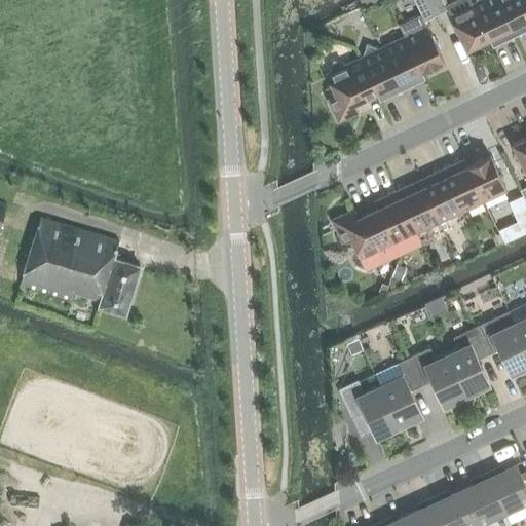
[(412,0),(423,22),(435,15),(426,0),(412,0)]
